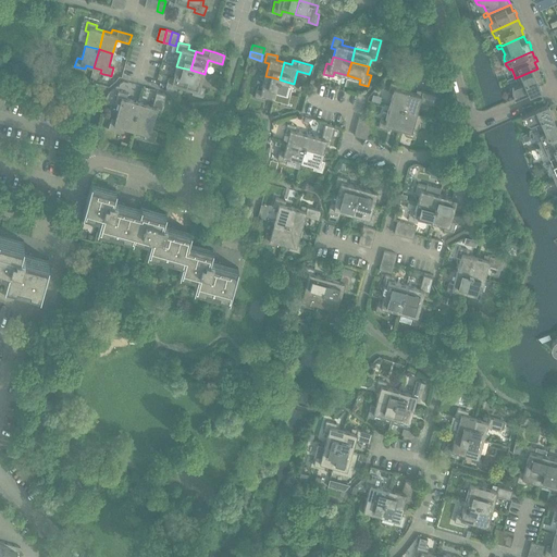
[(185,88),(190,70),(176,66),(173,79),(169,77),(165,90),(173,93),(173,89),(176,90),(177,86),(185,88)]
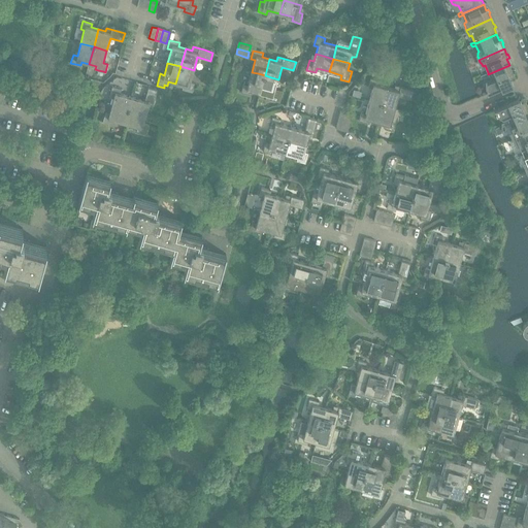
[(507,79),(515,76),(509,65),(488,74),(488,72),(484,74),(485,75),(485,77),(489,75),(491,79),(490,80),(487,81),(487,84),(487,88),(487,91),(487,93),(487,94),(501,87),(502,88),(509,85),(507,79)]
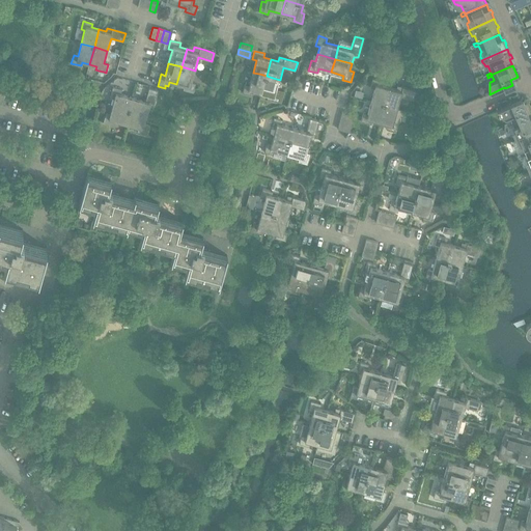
[(192,83),(195,71),(182,66),(176,84),(184,86),(183,90),(193,92),(195,84),(192,83)]
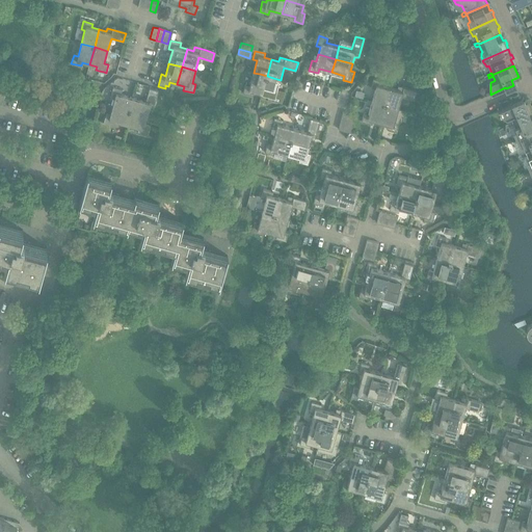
[(267,76),(260,74),(254,73),(249,85),(245,84),(243,92),(254,96),(255,91),(262,94),(267,76)]
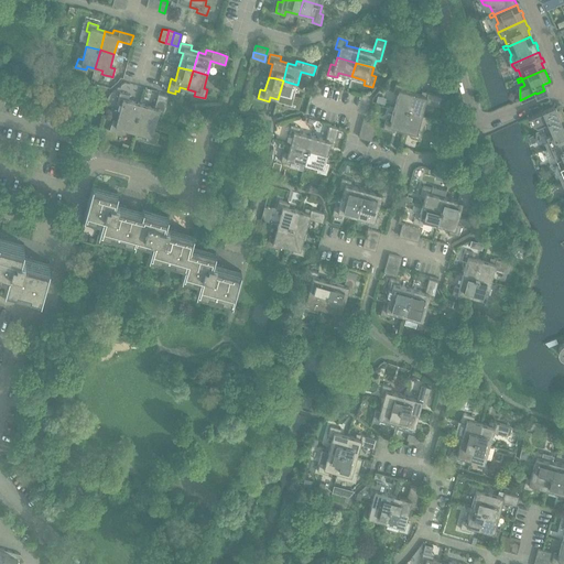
[(297,85),(290,83),(283,80),(278,99),(285,101),(284,106),(295,109),(297,99),(293,98),(297,85)]
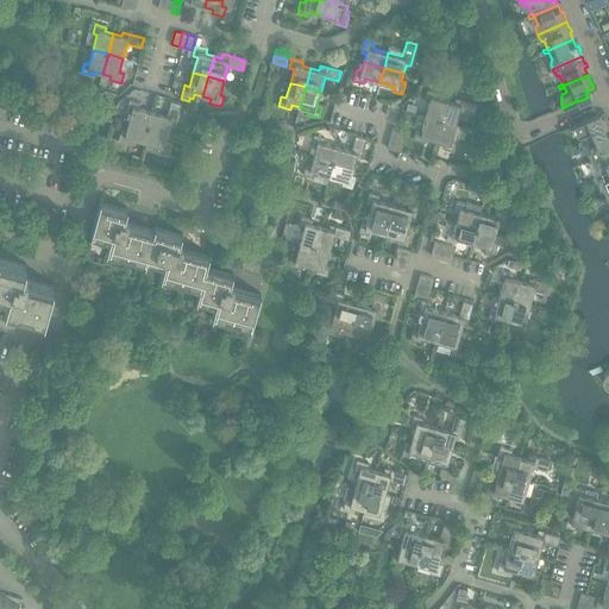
[(439,98),(440,94),(428,90),(425,100),(431,101),(426,117),(433,118),(441,120),(447,100),(439,98)]
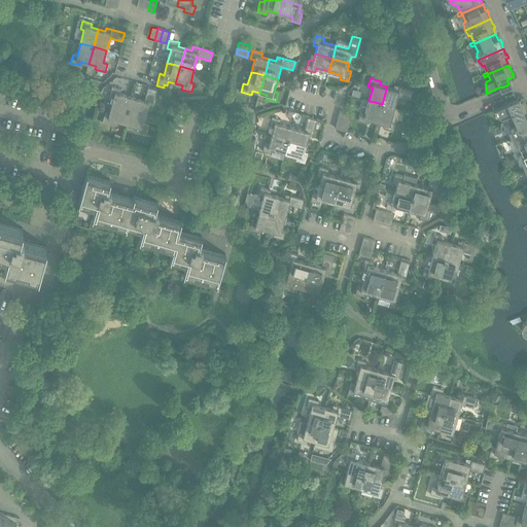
[(411,99),(414,91),(394,85),(393,89),(387,86),(382,104),(389,106),(395,108),(398,95),(411,99)]
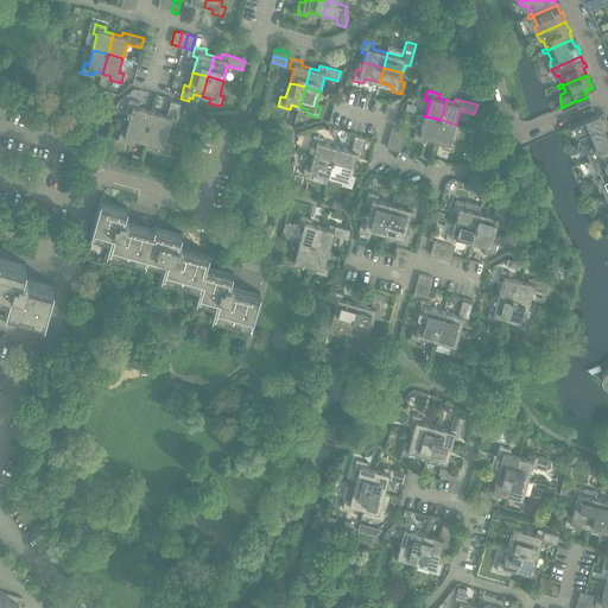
[(138,108),(139,103),(130,100),(126,112),(131,113),(128,121),(149,127),(152,112),(138,108)]
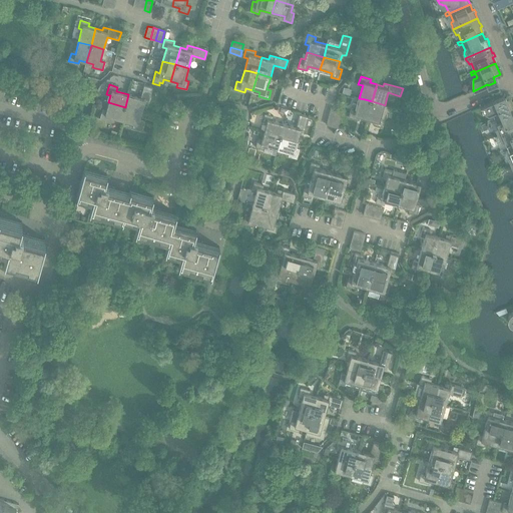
[(152,88),(148,87),(144,85),(142,91),(141,98),(128,94),(125,107),(142,112),(144,105),(147,106),(152,88)]
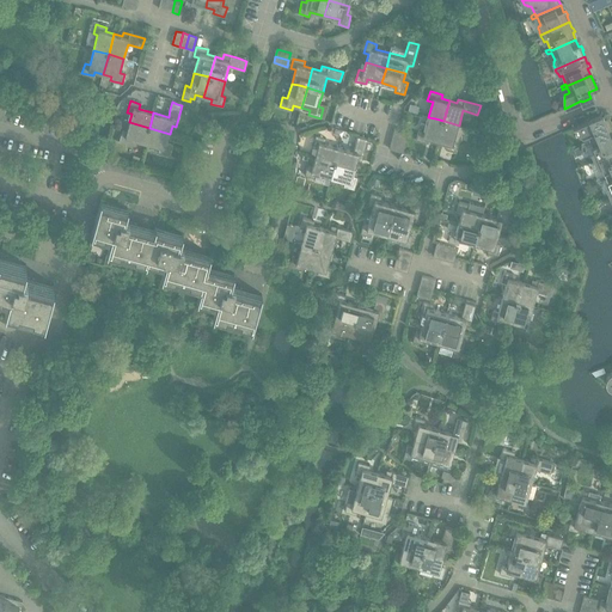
[(611,124),(609,117),(600,121),(598,115),(589,118),(589,120),(573,127),(573,128),(575,129),(576,132),(580,135),(582,136),(586,135),(587,135),(589,140),(591,141),(611,132),(611,124)]
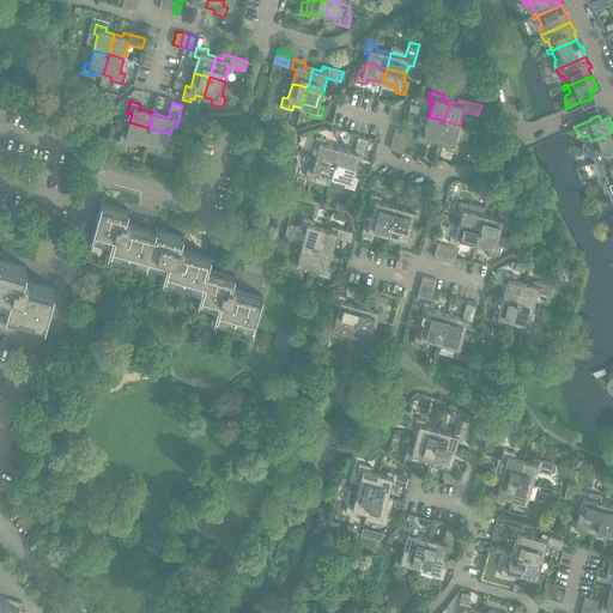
[(483,116),(479,129),(487,132),(491,119),(483,116)]
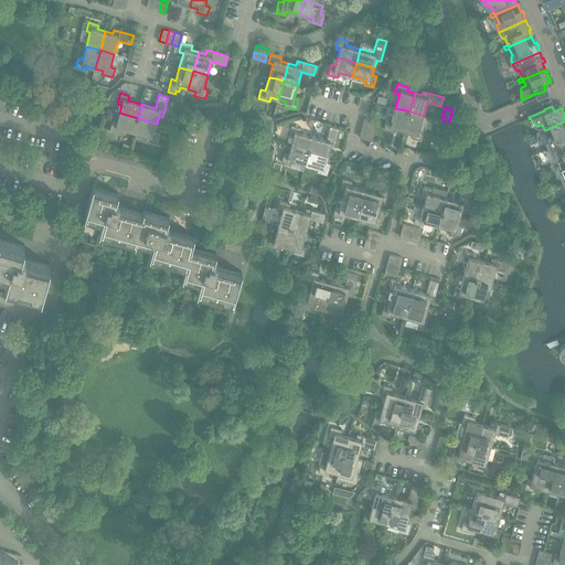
[(409,112),(402,109),(395,108),(392,121),(387,120),(384,129),(395,132),(396,128),(404,130),(409,112)]
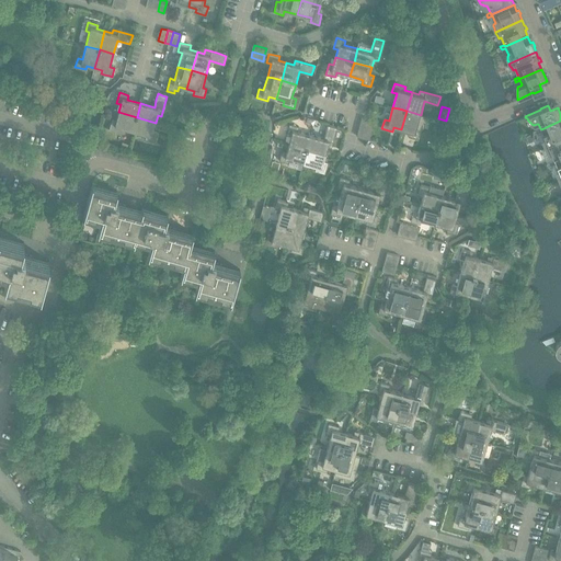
[(421,115),(414,113),(407,111),(401,129),(409,132),(408,135),(419,138),(421,129),(416,128),(421,115)]
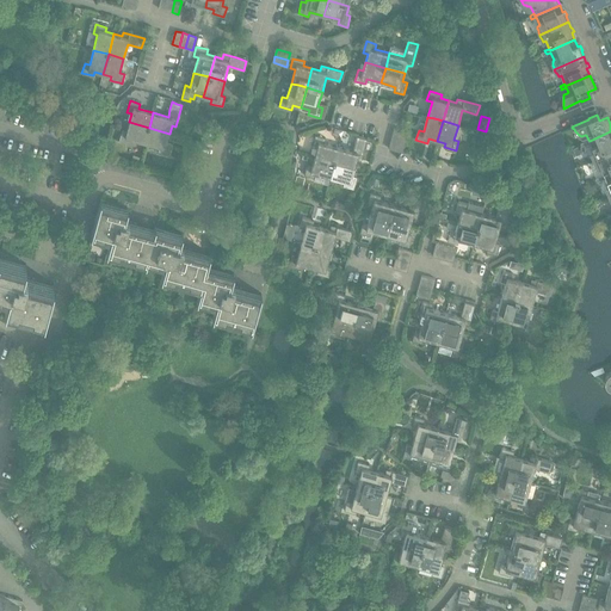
[(144,142),(149,128),(129,122),(127,131),(122,130),(119,141),(127,143),(129,143),(130,139),(144,142)]
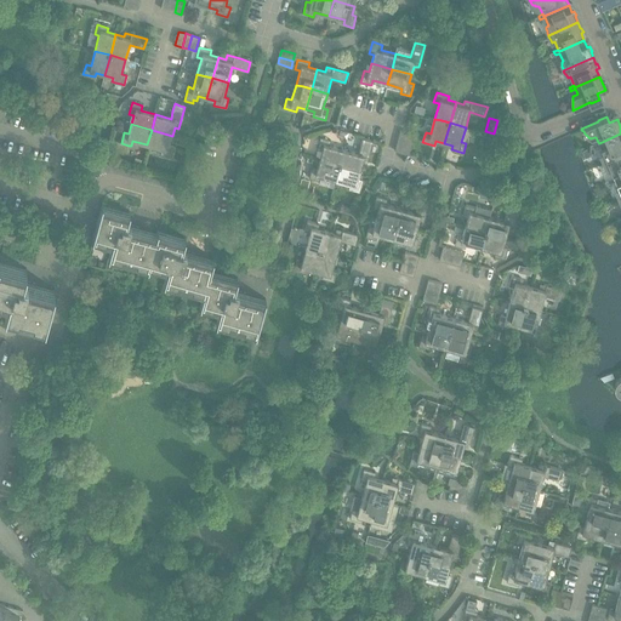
[(170,144),(172,136),(152,130),(147,144),(163,149),(161,154),(171,157),(175,146),(170,144)]
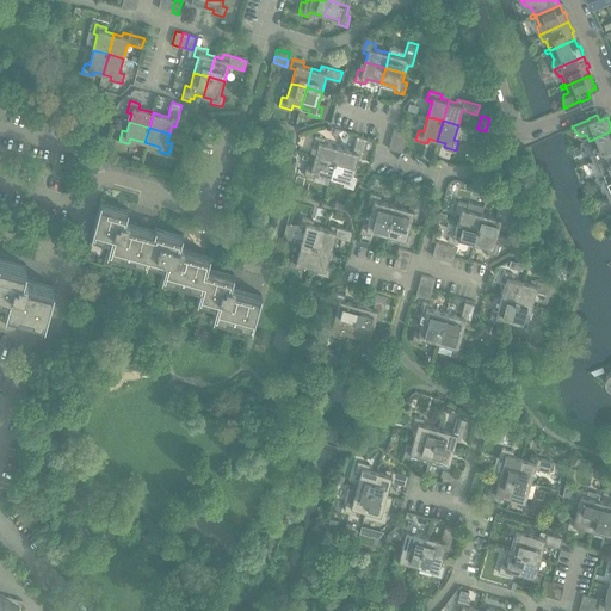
[(406,139),(408,133),(395,129),(393,135),(406,139)]
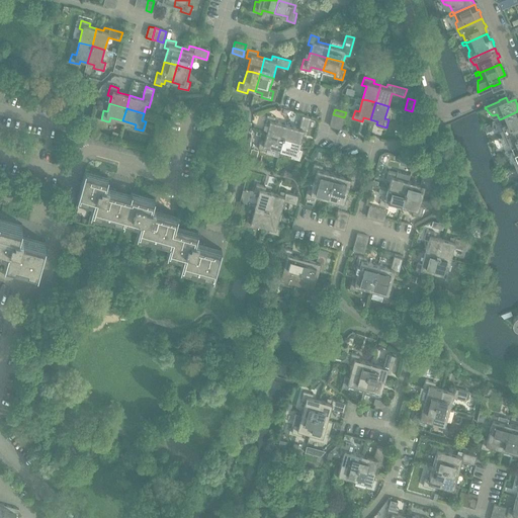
[(517,111),(500,119),(499,118),(495,119),(496,121),(497,122),(500,121),(503,128),(501,128),(502,131),(502,133),(503,135),(503,136),(517,128),(517,111)]
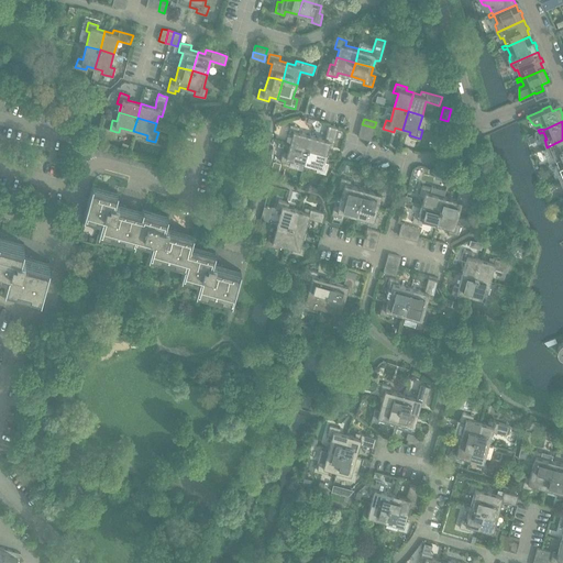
[(373,134),(374,128),(362,124),(361,131),(373,134)]
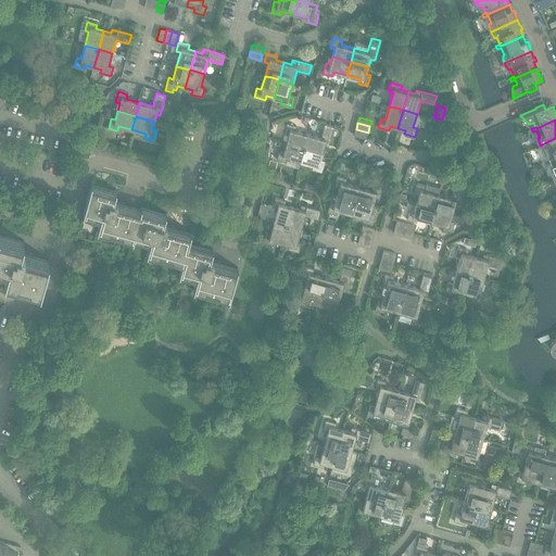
[(295,130),(297,126),(288,124),(285,134),(288,135),(287,142),(291,143),(304,148),(308,134),(295,130)]
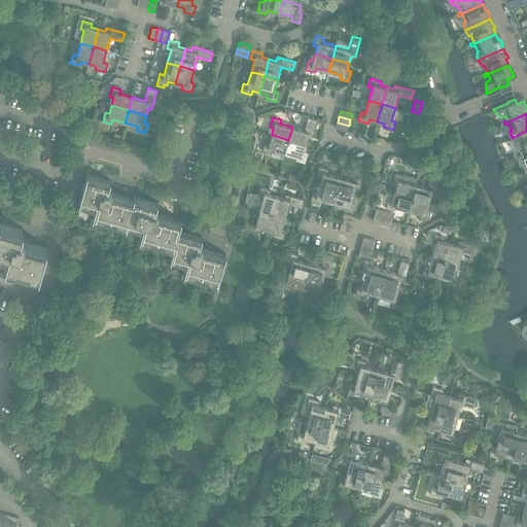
[(312,139),(317,119),(309,117),(305,131),(292,127),(288,140),(302,143),(306,144),(308,138),(312,139)]
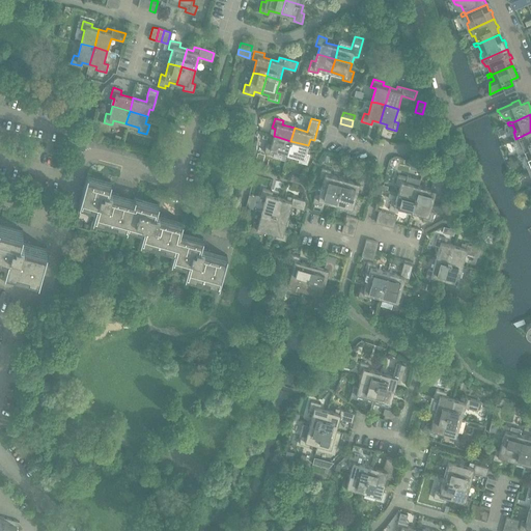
[(350,133),(352,127),(340,123),(338,130),(350,133)]
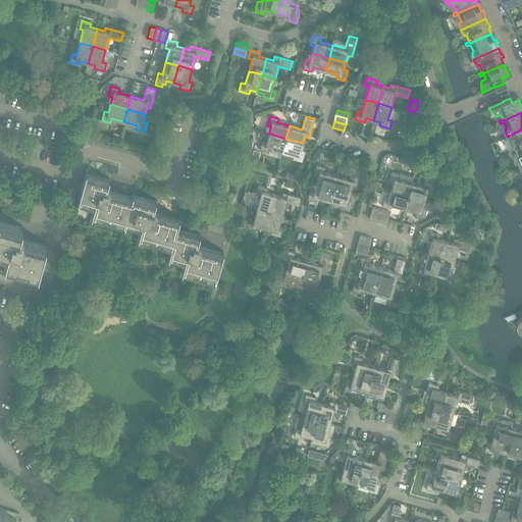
[(521,129),(507,137),(508,139),(509,140),(510,142),(511,143),(513,142),(516,149),(516,151),(521,148),(521,129)]
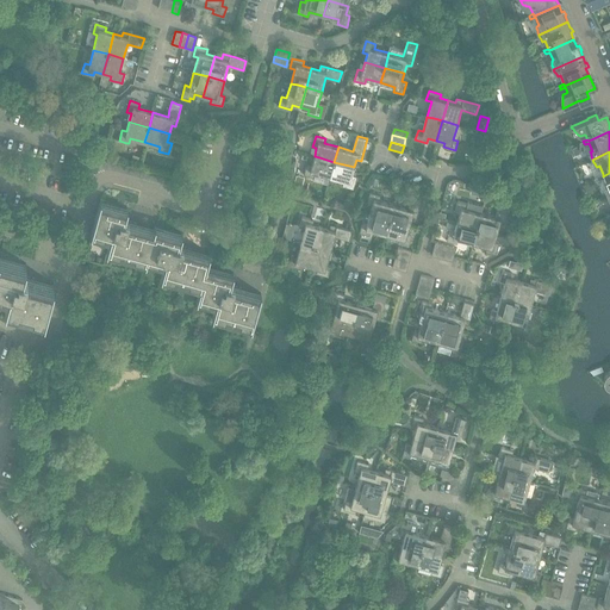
[(334,162),(319,157),(315,156),(311,166),(307,165),(304,175),(313,178),(316,173),(330,176),(334,162)]
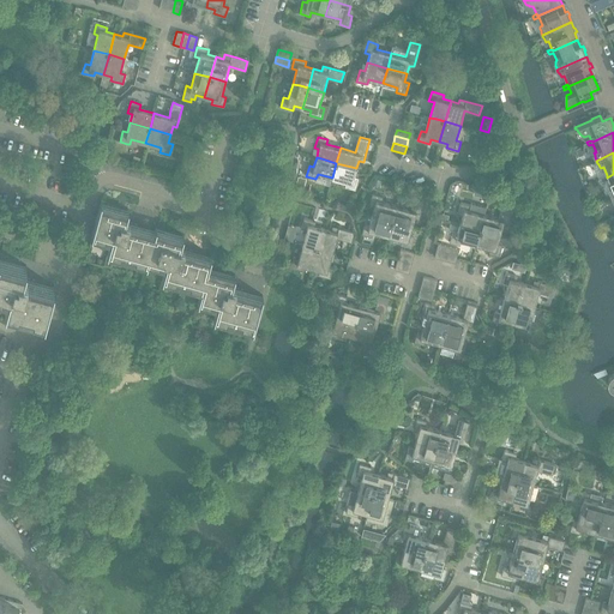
[(356,168),(351,167),(336,163),(332,178),(347,182),(345,187),(355,190),(359,179),(354,178),(356,168)]
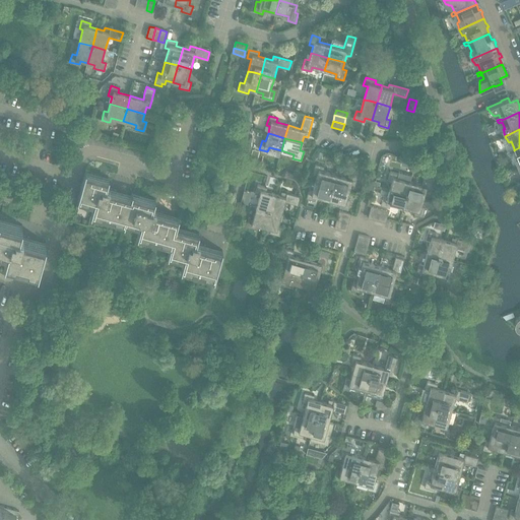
[(67,160),(71,149),(62,146),(59,158),(67,160)]
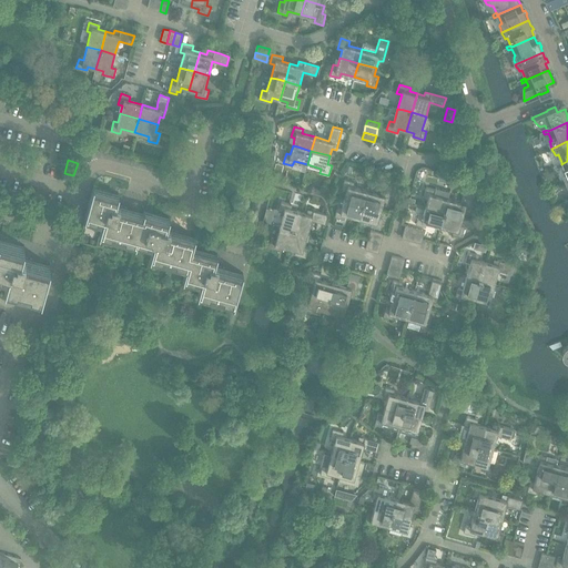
[(567,161),(561,164),(561,162),(557,164),(558,165),(558,168),(563,165),(566,173),(564,174),(564,176),(565,178),(565,180),(566,182),(567,180),(567,161)]
